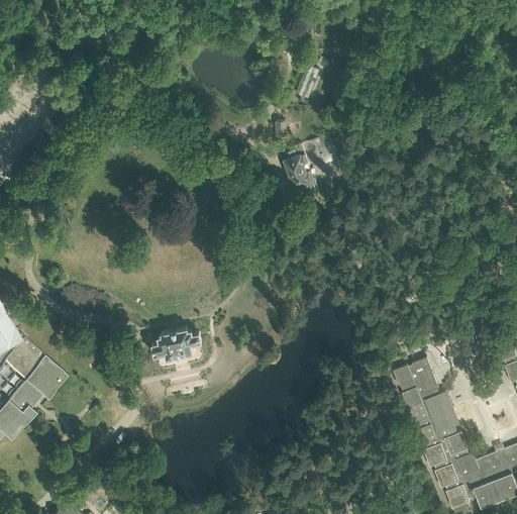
[(308,66),(297,93),(309,98),(320,70),(308,66)]
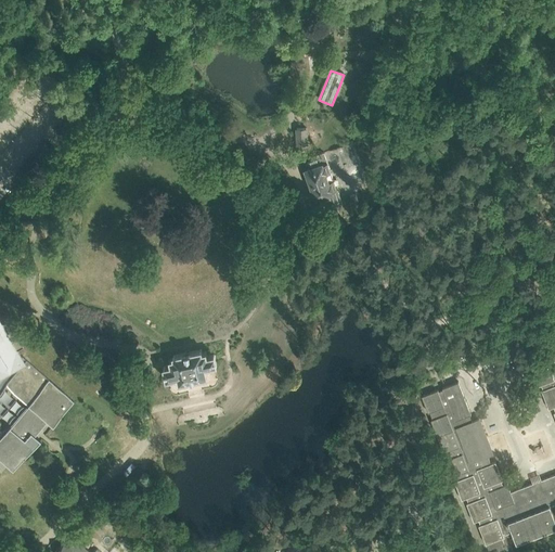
[(307,149),(307,131),(297,131),(297,149),(307,149)]
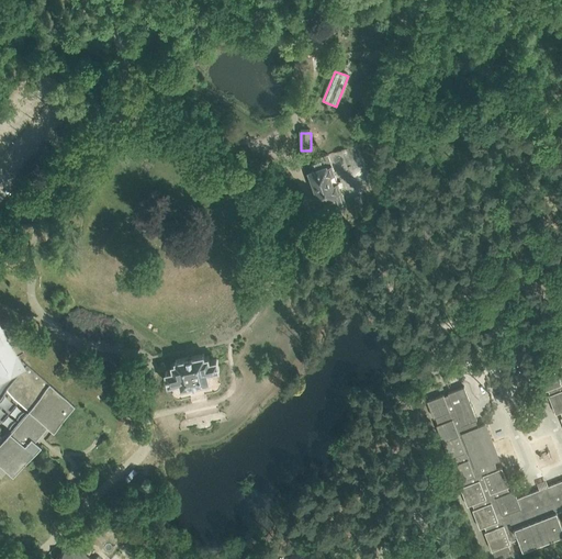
[(341,196),(332,168),(328,157),(317,160),(319,164),(312,167),(314,174),(310,175),(319,203),(334,199),(337,209),(346,205),(341,196)]
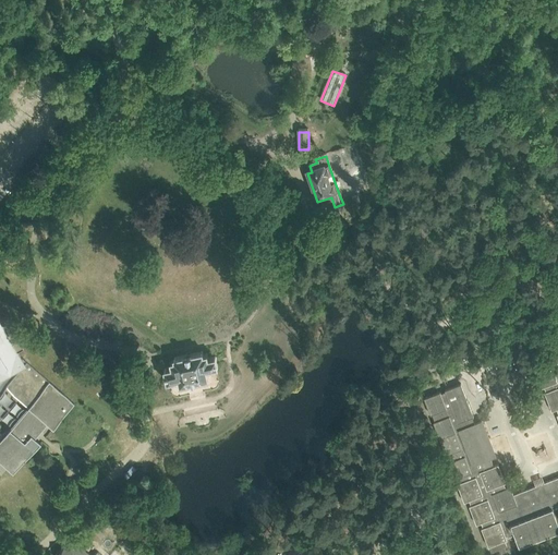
[(0,373),(22,361),(15,351),(23,347),(7,318),(0,321),(0,373)]
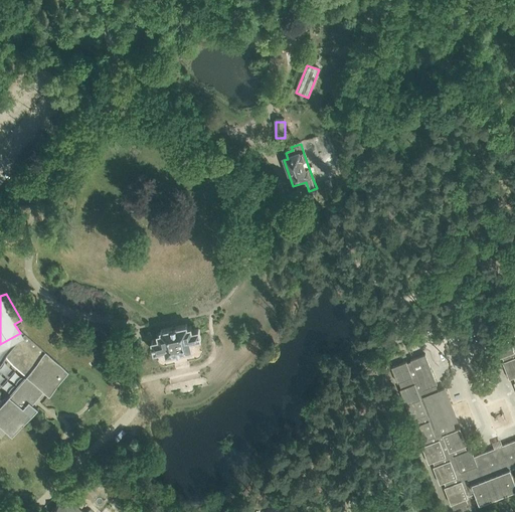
[(474,319),(477,328),(487,324),(483,315),(474,319)]
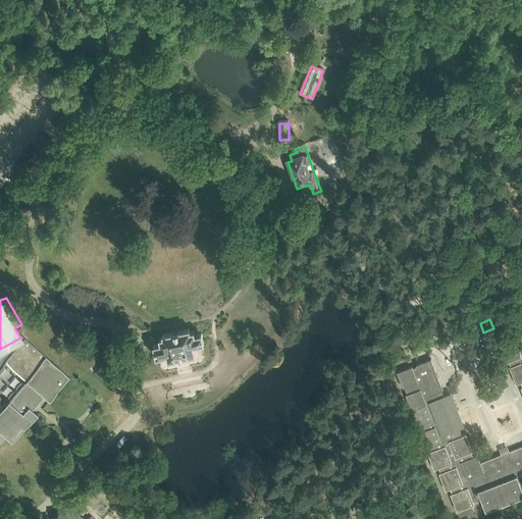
[(156,359),(158,359),(167,357),(168,362),(169,362),(172,363),(176,362),(178,360),(185,359),(188,360),(192,359),(194,357),(195,356),(193,348),(204,346),(202,335),(195,338),(194,333),(190,334),(190,331),(163,338),(163,340),(160,341),(160,346),(154,348),(156,359)]
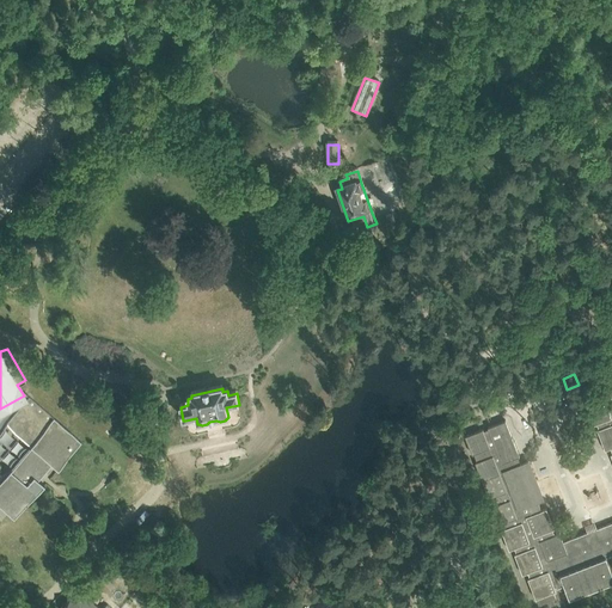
[(464,393),(467,404),(478,400),(473,390),(464,393)]
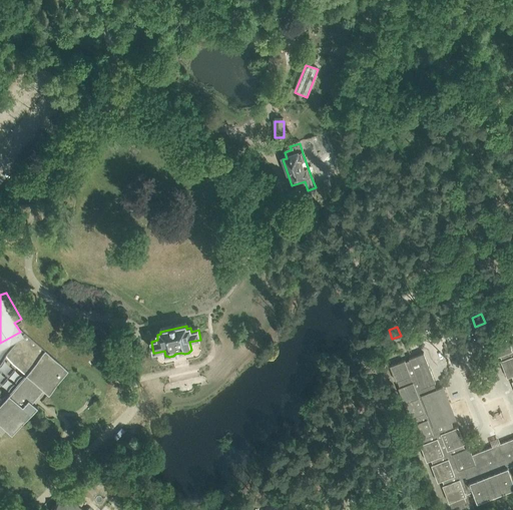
[(443,390),(437,392),(424,356),(408,362),(409,364),(405,365),(404,363),(391,369),(397,385),(398,385),(400,391),(399,391),(404,405),(410,420),(412,420),(415,426),(413,427),(419,442),(420,442),(422,446),(421,447),(427,464),(431,462),(433,467),(432,467),(438,484),(443,482),(444,487),(443,488),(449,504),(451,509),(454,509),(466,504),(464,499),(466,498),(465,496),(473,493),(477,504),(512,490),(512,482),(508,470),(512,467),(512,337),(512,335),(509,328),(500,332),(499,328),(480,335),(484,347),(490,344),(496,360),(500,358),(502,363),(501,363),(507,380),(512,378),(512,381),(512,383),(512,384),(512,386),(512,441),(472,457),(469,450),(465,451),(463,447),(465,446),(458,429),(454,431),(451,423),(455,421),(443,390)]
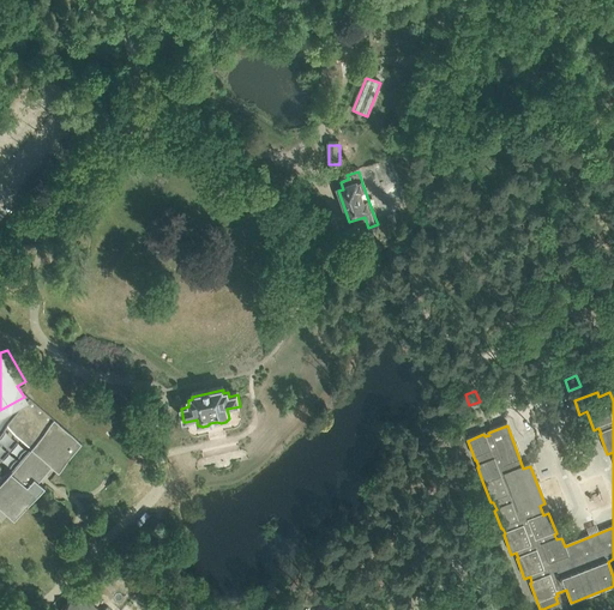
[(30,450),(0,484),(0,513),(13,525),(44,490),(37,484),(52,469),(58,473),(82,446),(29,402),(6,429),(30,450)]
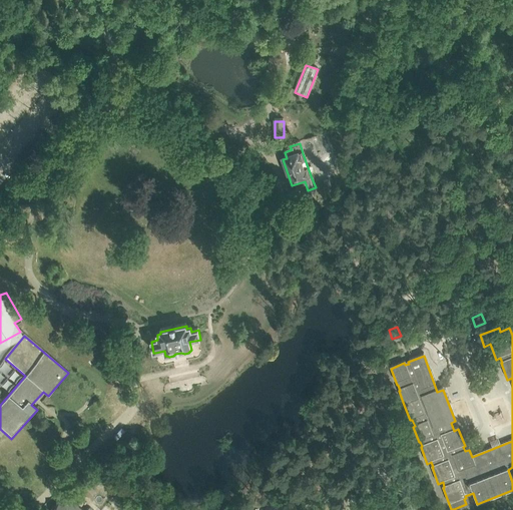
[(64,497),(54,509),(89,509),(79,509),(72,503),(64,497)]
